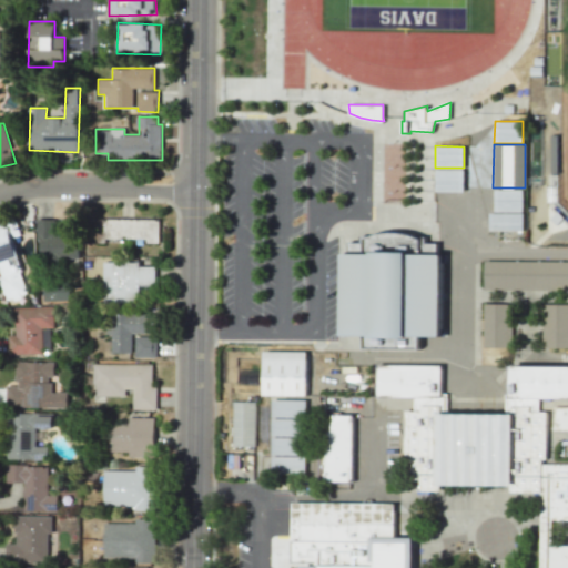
[(435,169),(464,169),(463,191),(435,191),(435,169)]
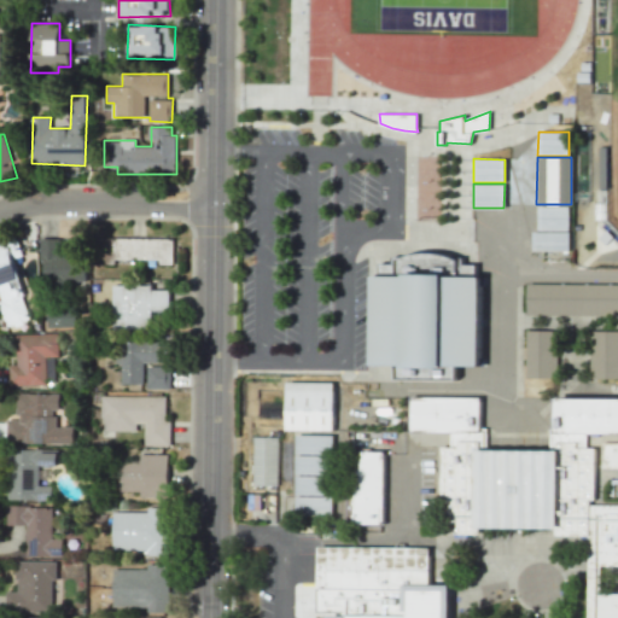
[(537,207),(569,207),(569,231),(537,229),(537,207)]
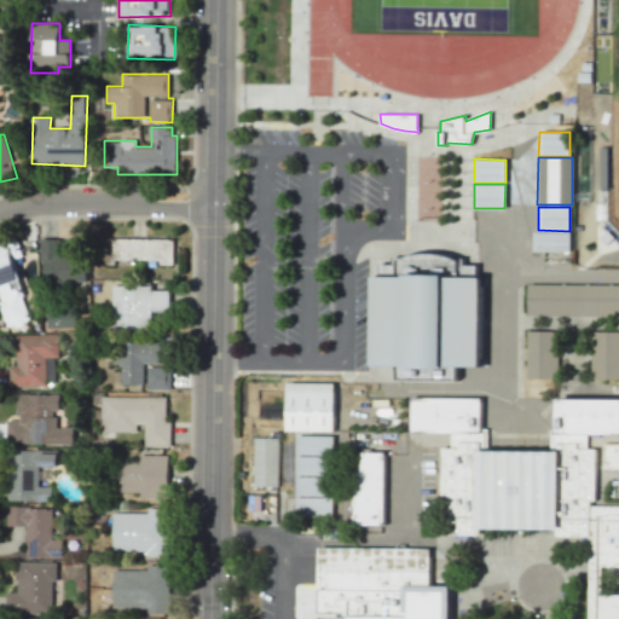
[(532,232),(570,232),(570,250),(532,250),(532,232)]
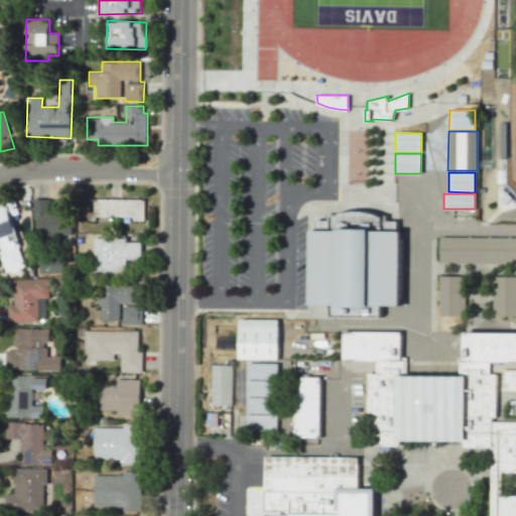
[(143,219),(144,200),(84,198),(84,218),(143,219)]
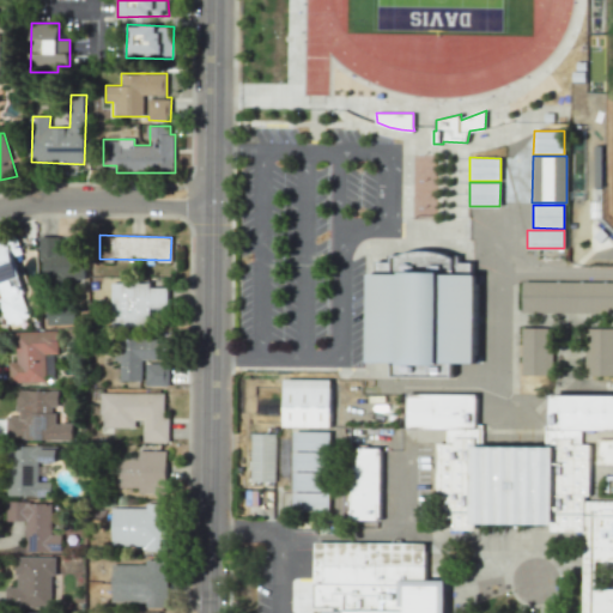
[(60,236),(41,237),(41,280),(84,280),(84,249),(60,250),(60,236)]
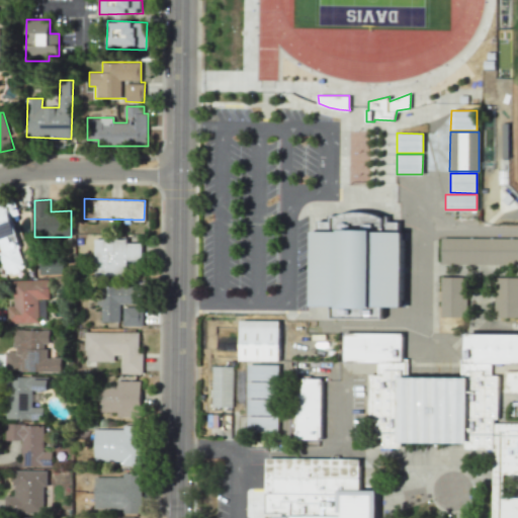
[(313,231),(319,231),(319,221),(330,222),(330,216),(337,216),(343,213),(348,212),(354,211),(359,211),(363,211),(368,212),(373,213),(379,214),(382,216),(387,216),(389,222),(400,221),(400,232),(404,232),(404,307),(382,307),(383,318),(333,317),(333,306),(313,306),(313,231)]
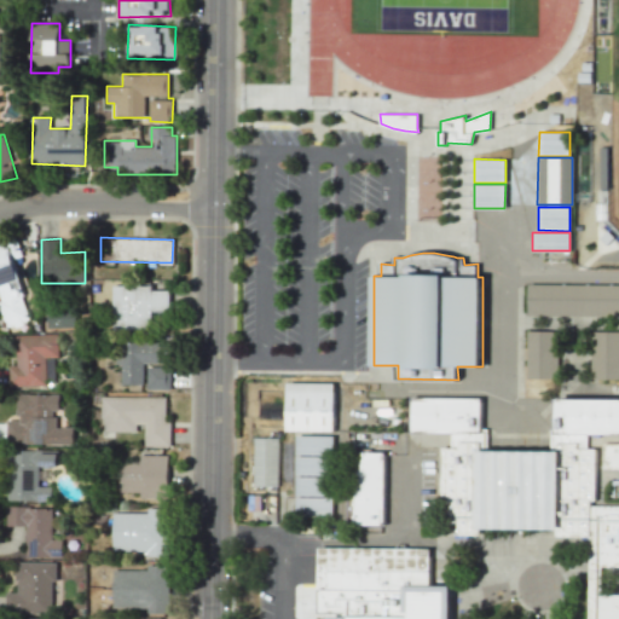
[(169,290),(152,290),(152,285),(113,285),(113,328),(151,329),(151,312),(168,312),(169,290)]
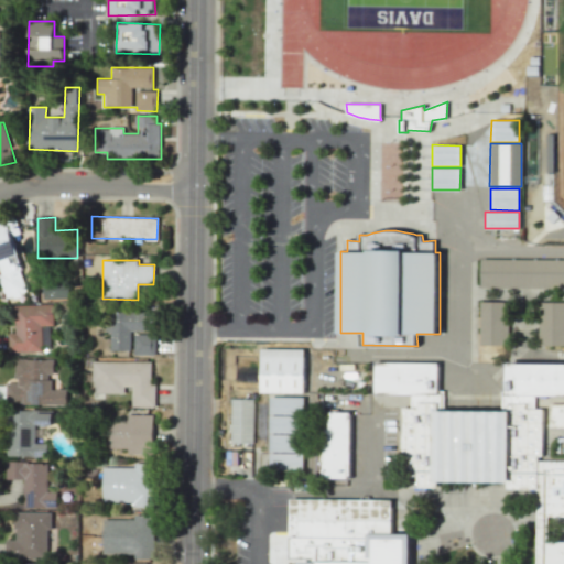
[(481,288),(563,288),(563,260),(481,260),(481,288)]
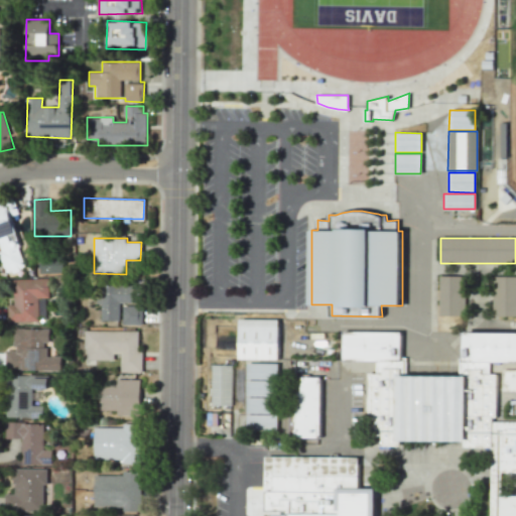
[(40,274),(63,273),(62,255),(39,256),(40,274)]
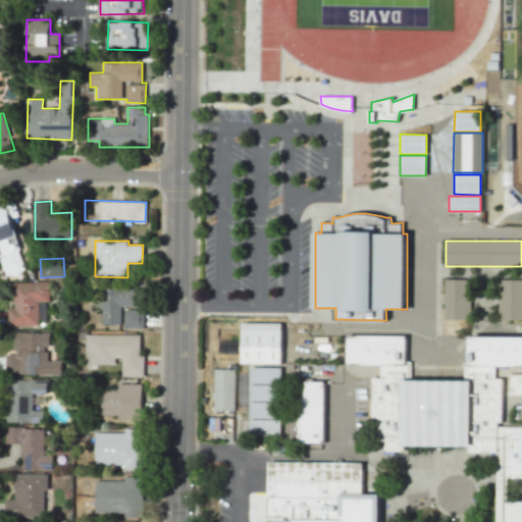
[(446,279),(470,279),(470,320),(446,320),(446,279)]
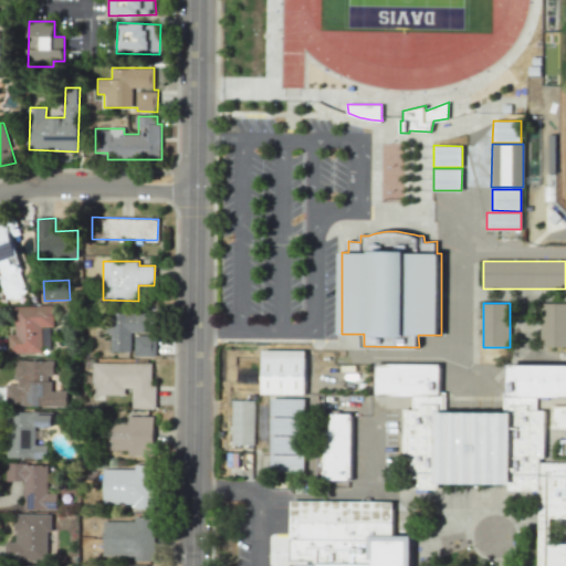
[(541,303),(565,303),(565,348),(540,348),(541,303)]
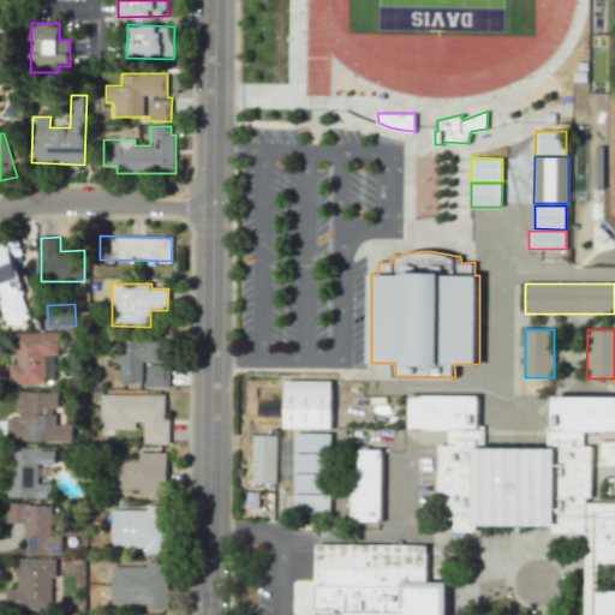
[(46,383),(46,356),(58,356),(58,332),(17,333),(17,363),(10,363),(10,383),(46,383)]
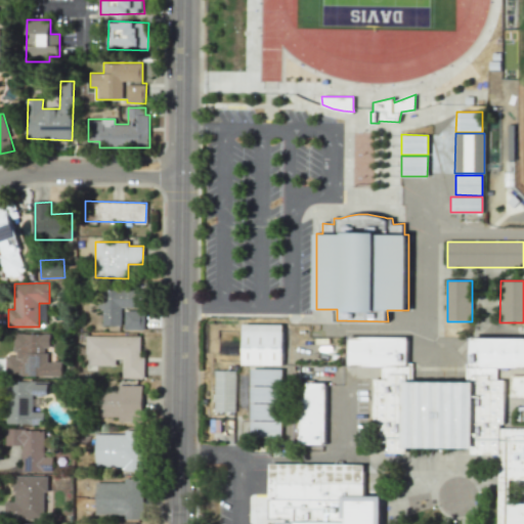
[(121,325),(121,307),(141,307),(142,290),(106,289),(106,298),(96,298),(96,308),(102,308),(101,324),(121,325)]
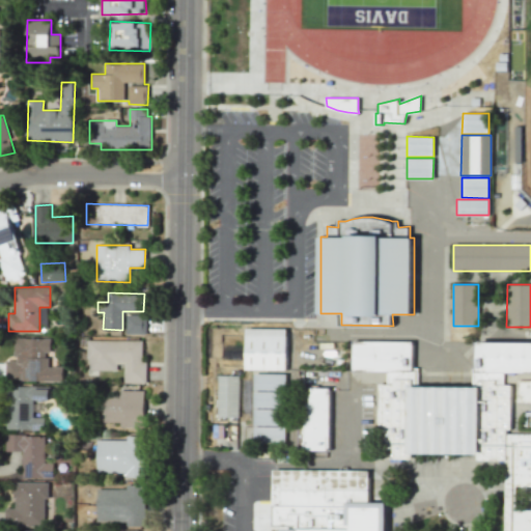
[(127,313),(126,333),(146,334),(147,314),(127,313)]
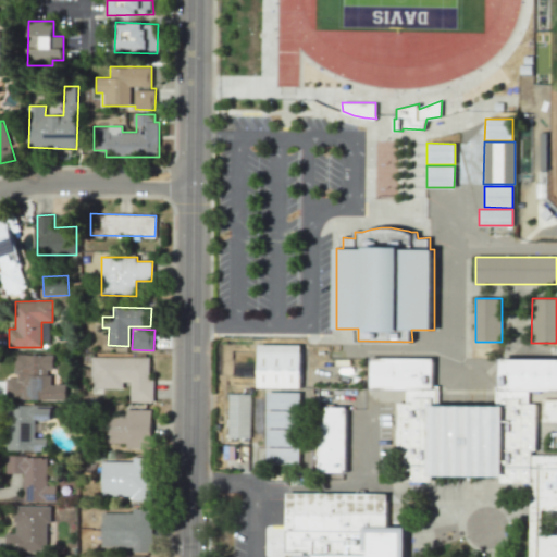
[(302,344),(258,344),(258,386),(302,387),(302,344)]
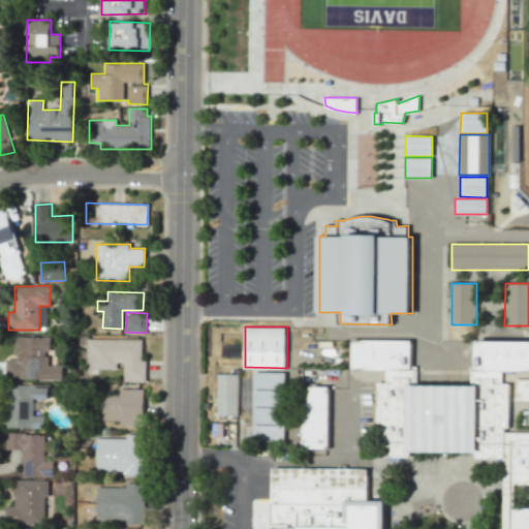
[(62,365),(48,365),(48,350),(51,350),(51,337),(14,337),(14,359),(5,359),(5,379),(62,379),(62,365)]
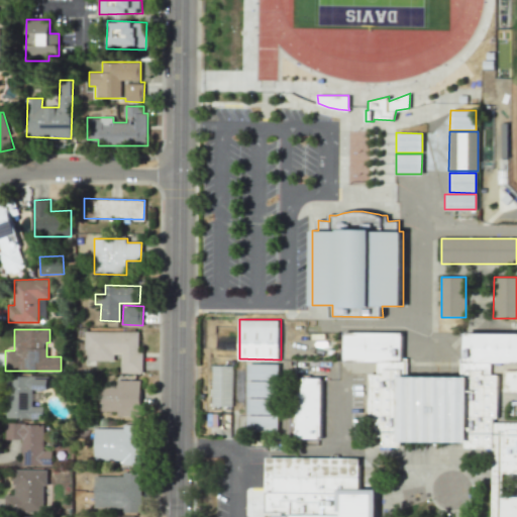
[(142,373),(141,351),(137,352),(137,331),(84,330),(84,348),(86,349),(87,359),(113,359),(113,353),(120,354),(120,373),(142,373)]
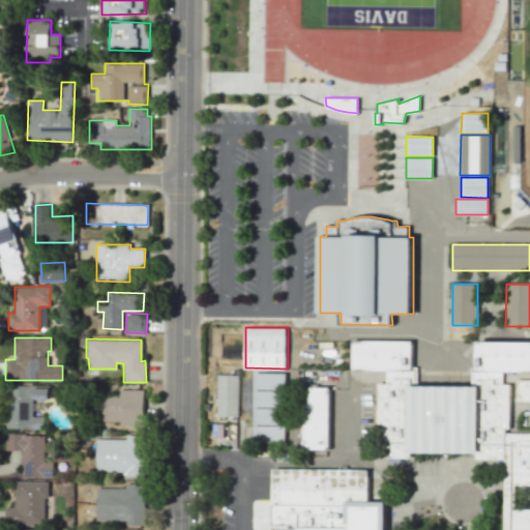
[(349,344),(410,343),(410,372),(349,373),(349,344)]
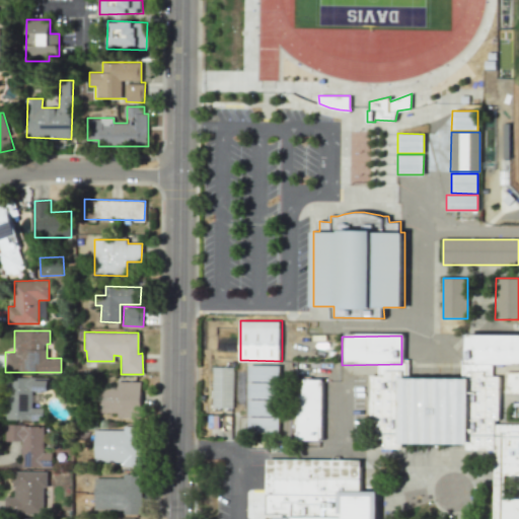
[(518,367),(465,367),(466,337),(518,337),(518,367)]
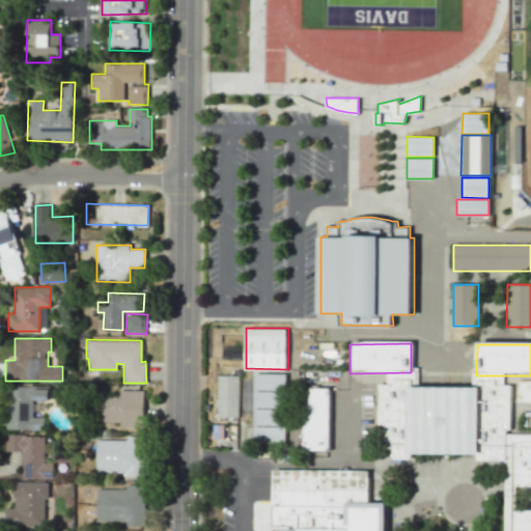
[(285,373),(254,373),(252,425),(283,425),(285,373)]
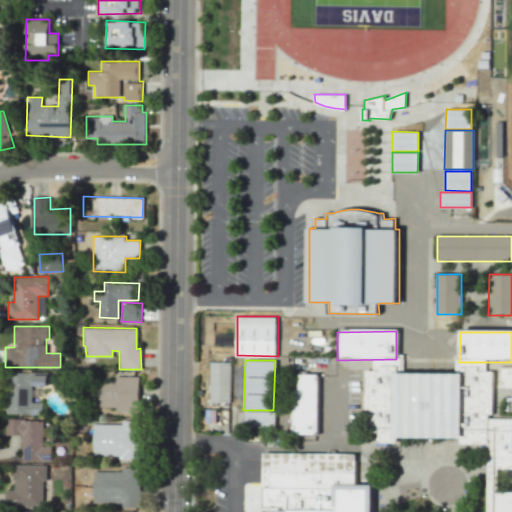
[(230,362),(210,362),(210,401),(230,401),(230,362)]
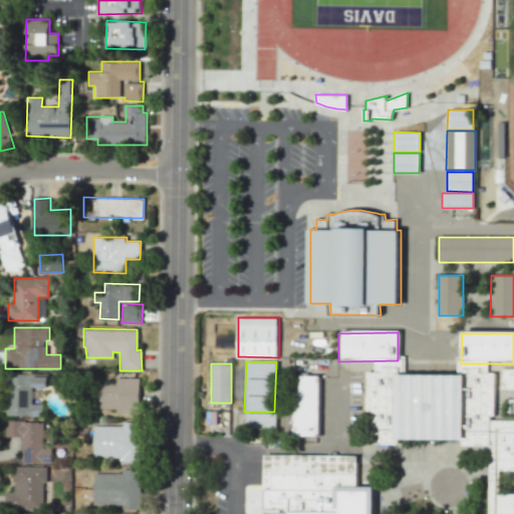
[(365,375),(461,377),(464,371),(494,372),(492,448),(464,448),(464,443),(398,442),(399,448),(370,448),(369,419),(365,418),(365,375)]
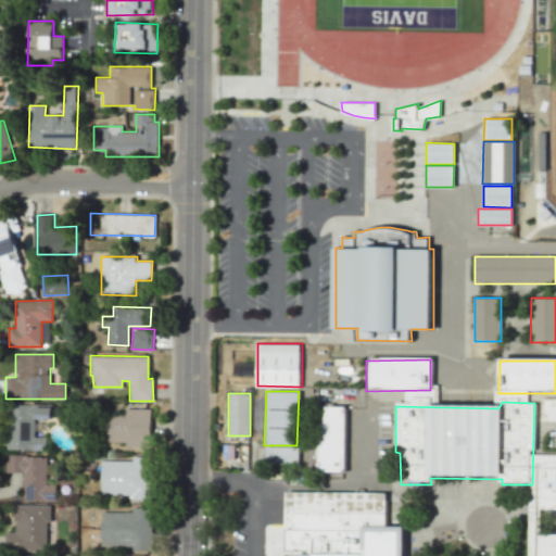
[(46,451),(46,437),(34,437),(35,418),(52,419),(52,405),(9,404),(8,450),(46,451)]
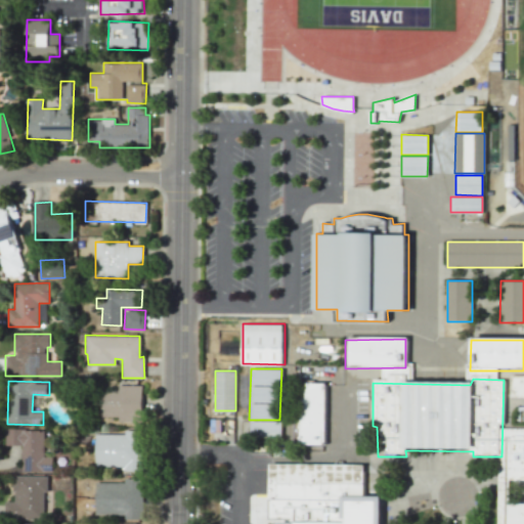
[(324,383),(298,383),(299,445),(325,444),(324,383)]
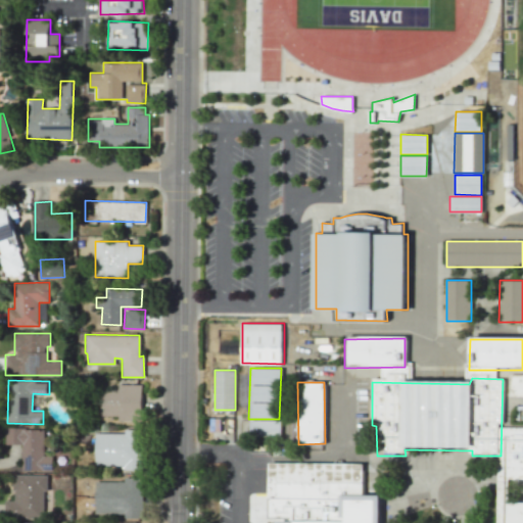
[(100,388),(99,416),(119,416),(119,420),(141,421),(142,384),(117,384),(117,388),(100,388)]
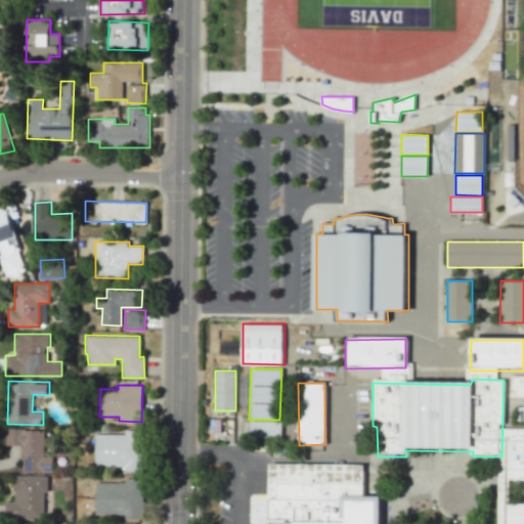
[(280,438),(281,421),(250,421),(250,437),(280,438)]
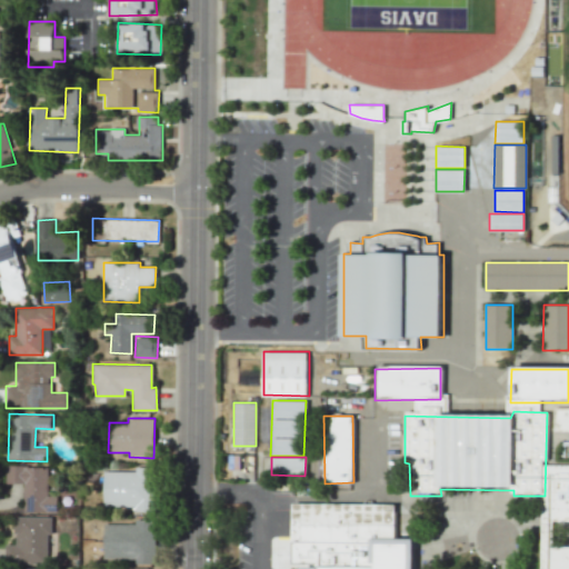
[(23,512),(57,512),(57,496),(48,496),(48,467),(7,466),(7,483),(23,483),(23,512)]
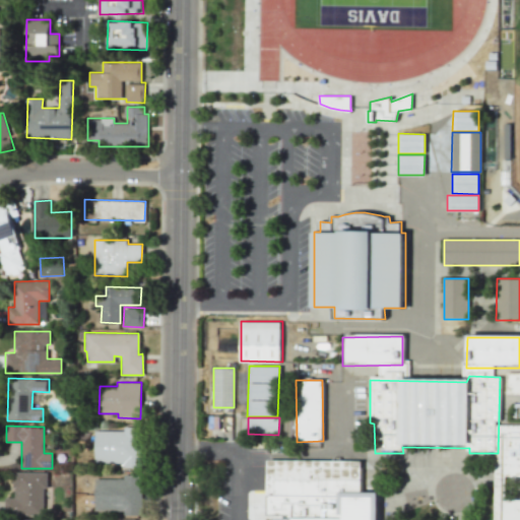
[(94,431),(94,464),(141,465),(142,427),(124,427),(124,431),(94,431)]
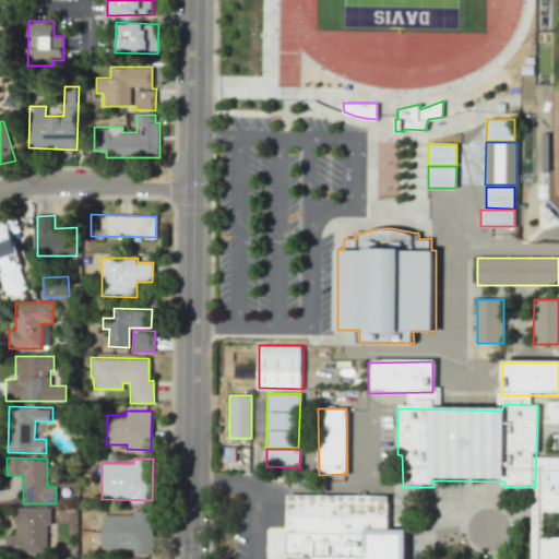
[(558,470),(542,470),(539,512),(558,512),(558,470)]
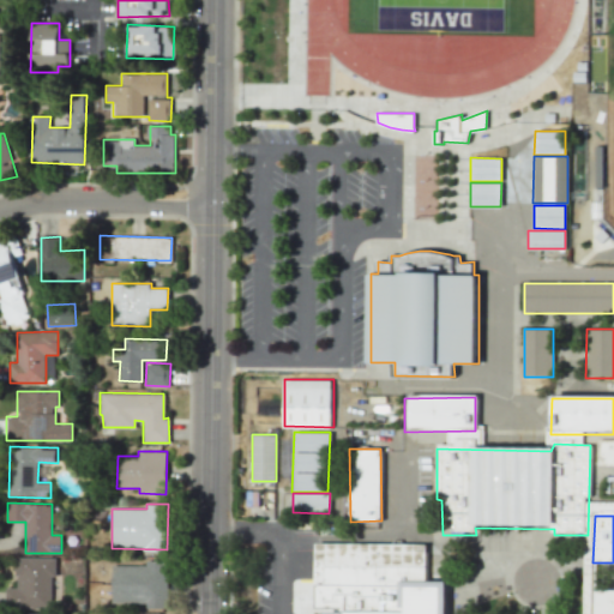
[(318,541),(428,542),(427,583),(421,584),(421,613),(325,613),(325,606),(317,602),(298,602),(298,587),(318,587),(318,541)]
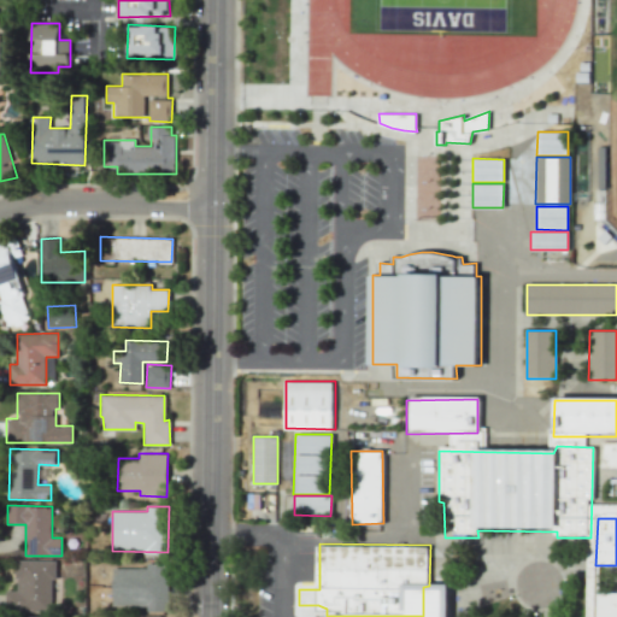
[(54,560),(16,560),(16,591),(5,589),(5,611),(53,612),(54,560)]
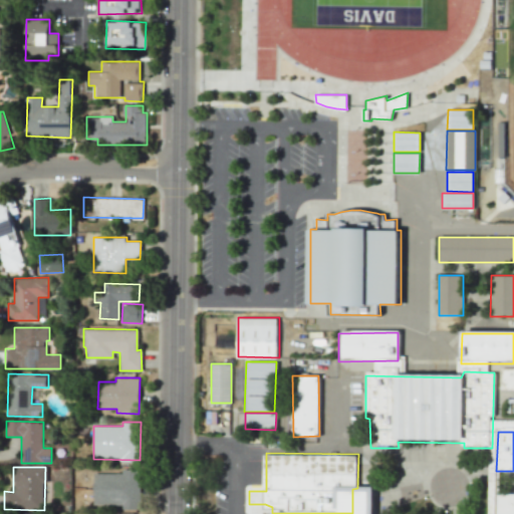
[(93,507),(141,506),(140,469),(121,469),(122,473),(92,474),(93,507)]
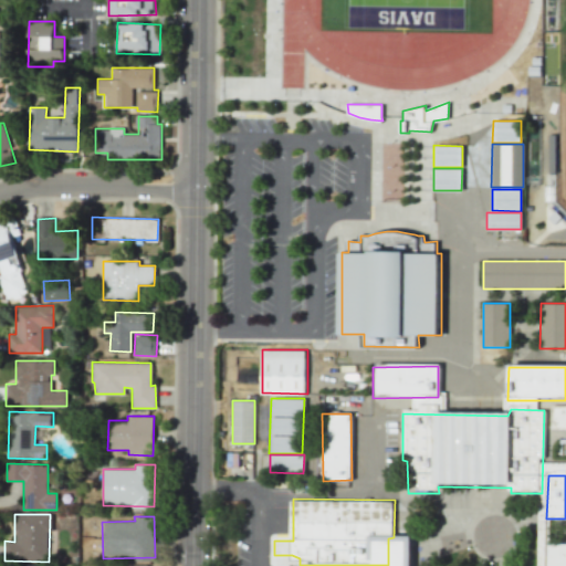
[(549,565),(551,544),(565,544),(565,565),(549,565)]
